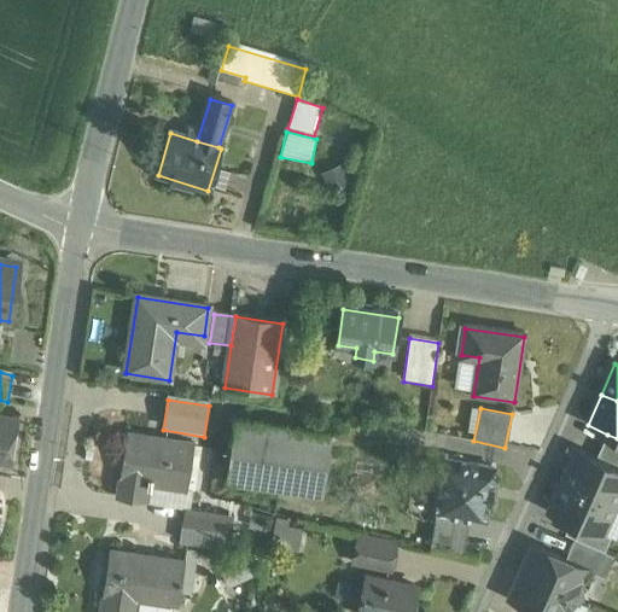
[(15,420),(0,418),(0,453),(9,455),(15,420)]
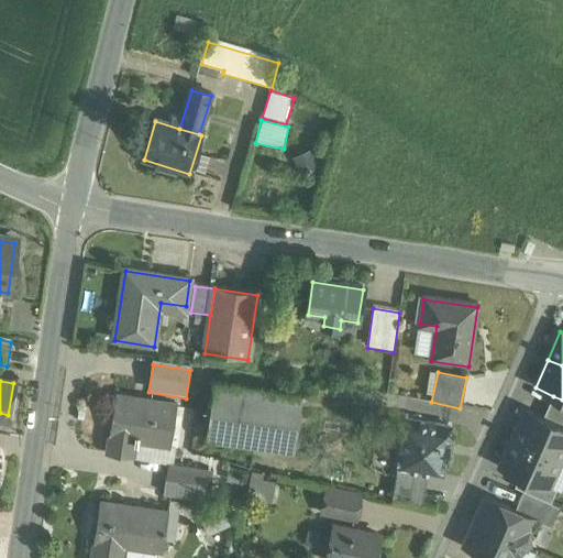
[(302,397),(214,384),(206,441),(295,453),(302,397)]
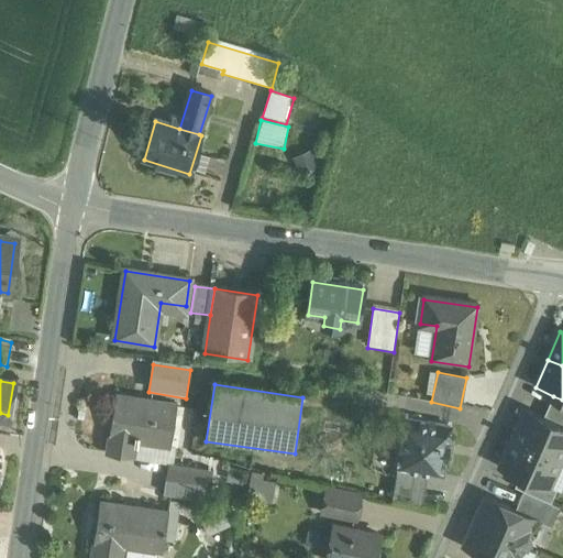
[(562,400),(553,396),(548,408),(562,414),(562,400)]
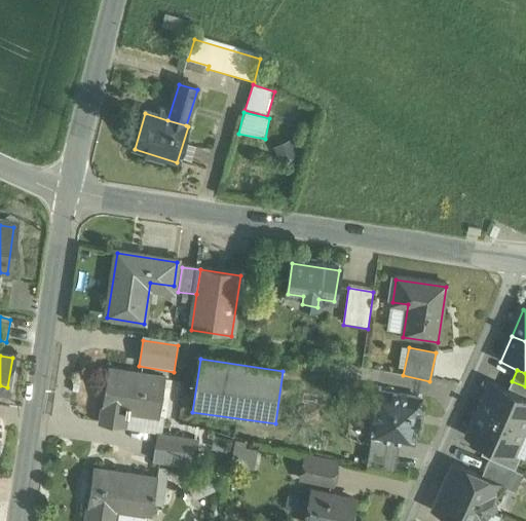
[(165,381),(108,373),(100,426),(124,431),(126,416),(129,417),(129,414),(159,419),(165,381)]
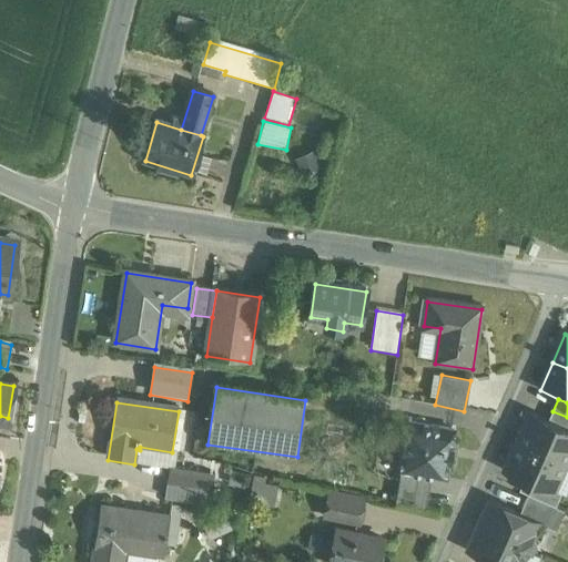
[(567,417),(553,411),(547,423),(567,431),(567,417)]
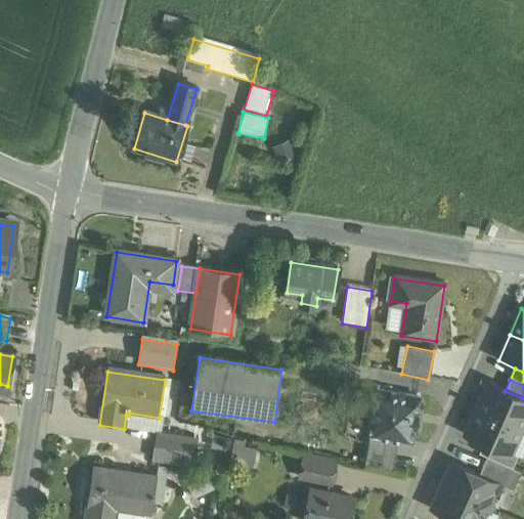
[(523,398),(505,391),(488,383),(476,409),(521,429),(523,422),(523,398)]
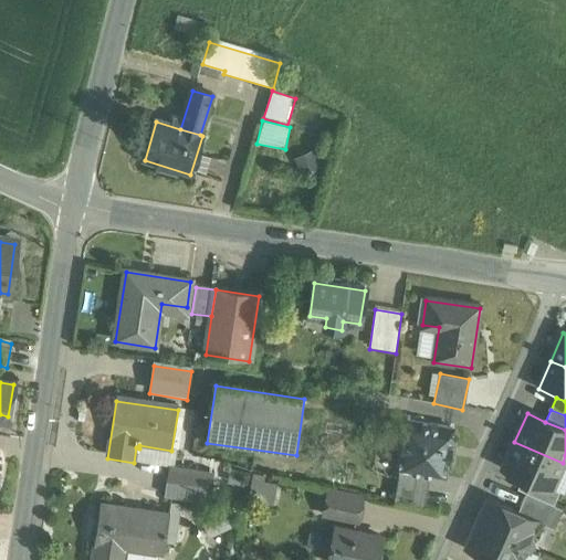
[(452,432),(406,423),(404,436),(401,437),(399,440),(398,442),(396,445),(396,447),(397,452),(398,454),(398,456),(399,458),(397,471),(399,471),(430,476),(444,478),(447,463),(449,464),(452,447),(450,447),(452,432)]
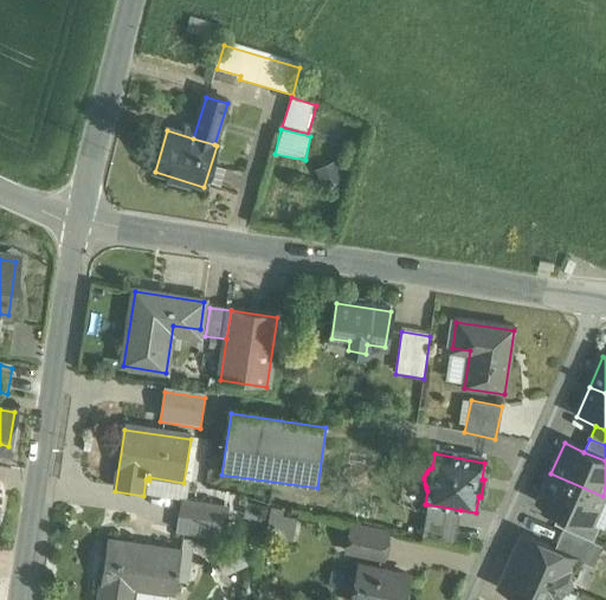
[(603,496),(550,473),(537,504),(559,514),(590,527),(591,526),(603,496)]
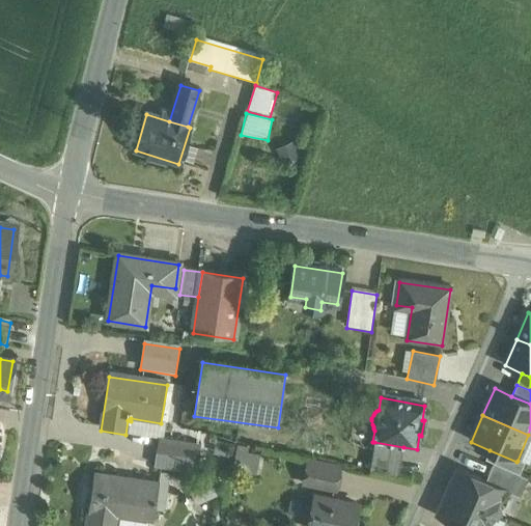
[(186,444),(159,440),(157,454),(184,459),(186,444)]
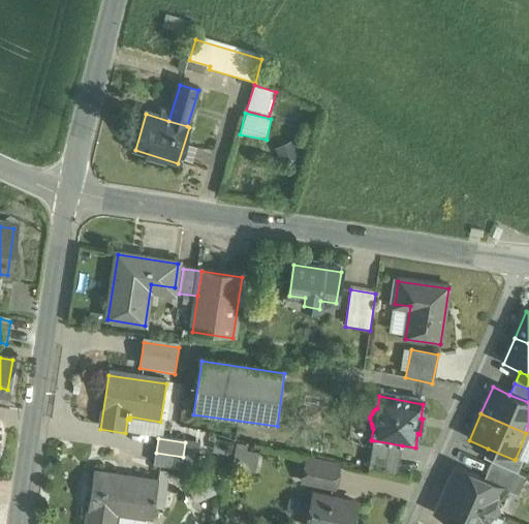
[(402,445),(373,440),(368,471),(397,476),(402,445)]
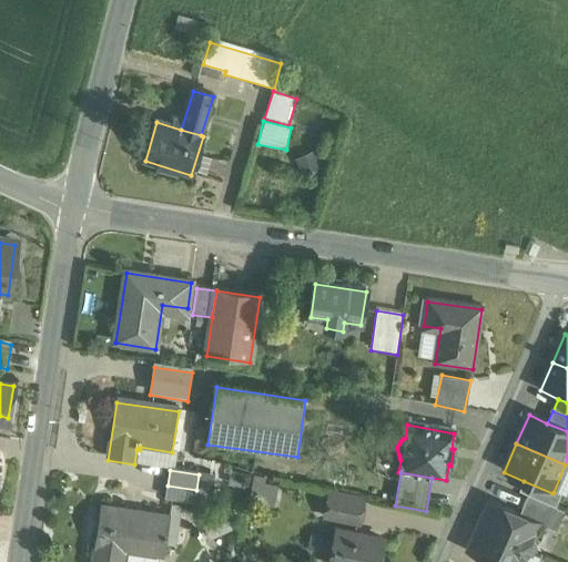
[(553,493),(524,481),(519,492),(555,509),(561,496),(554,492),(553,493)]
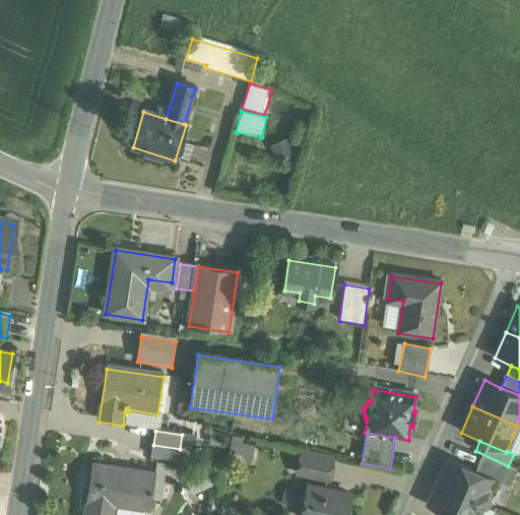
[(180,449),(153,445),(151,458),(178,462),(180,449)]
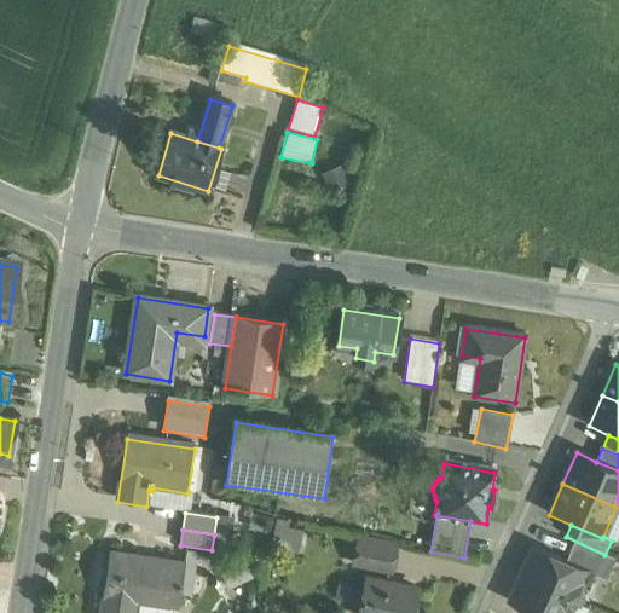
[(398,547),(359,538),(354,567),(392,574),(398,547)]
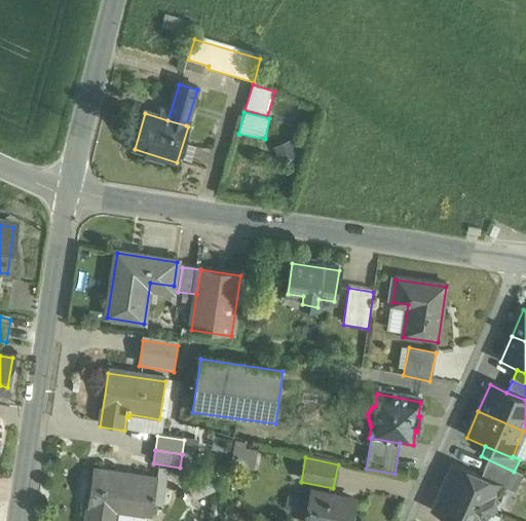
[(498,486),(453,467),(444,489),(489,509),(498,486)]
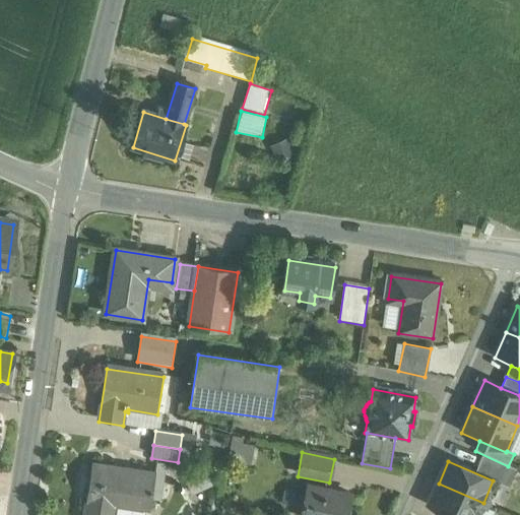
[(156,476),(92,466),(85,514),(115,514),(116,507),(151,512),(156,476)]
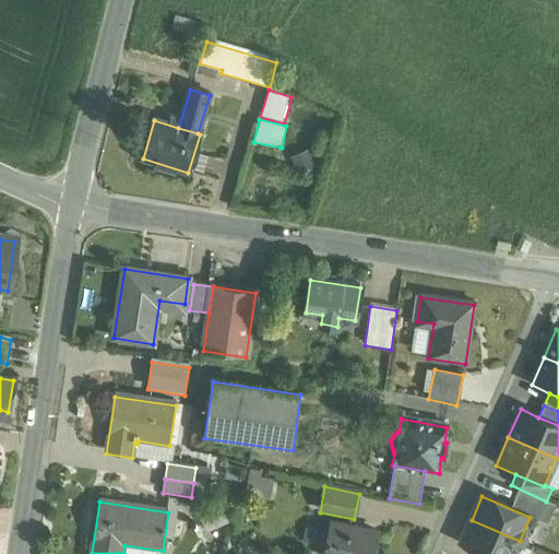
[(513,553),(520,541),(472,520),(461,544),(482,553),(513,553)]
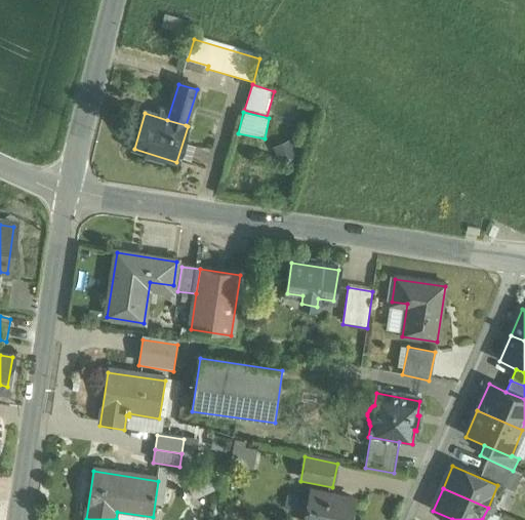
[(350,519),(354,502),(311,492),(310,500),(308,498),(301,503),(299,513),(304,518),(306,518),(306,519),(350,519)]
